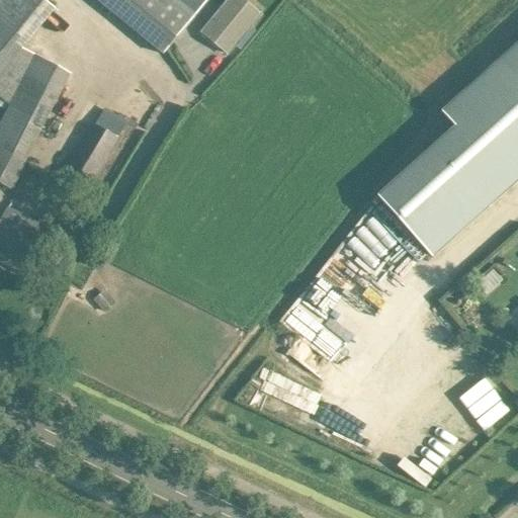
[(0,0),(0,97),(9,105),(5,113),(0,122),(0,147),(26,161),(72,73),(23,49),(56,9),(45,0),(0,0)]
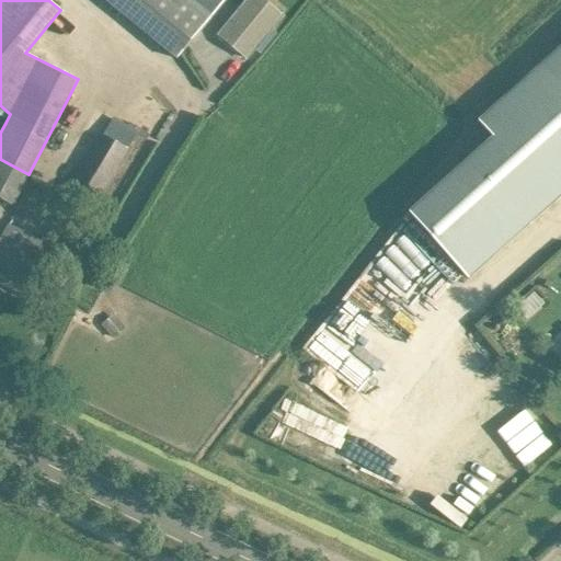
[(105,0),(178,58),(213,15),(225,0),(105,0)]
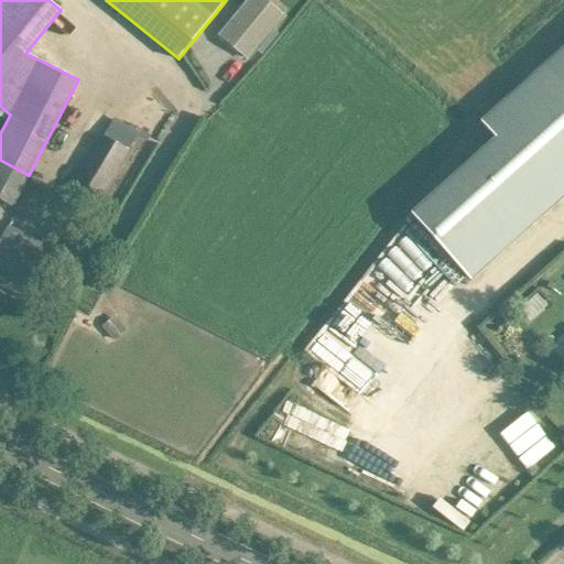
[(264,0),(246,0),(218,34),(249,60),(257,50),(272,30),(284,15),(264,0)]
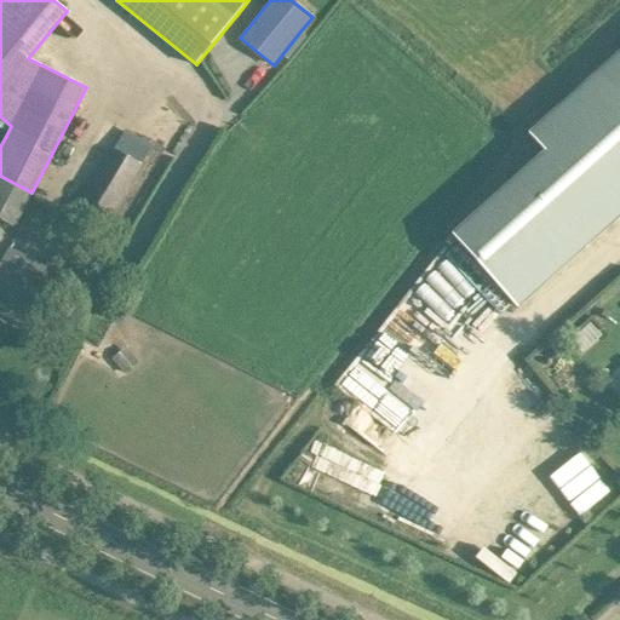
[(545,153),(453,235),(518,309),(619,218),(619,52),(529,135),(545,153)]
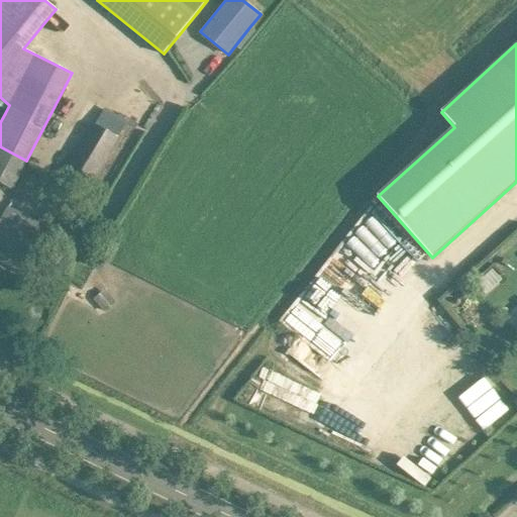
[(105,108),(68,169),(90,184),(119,137),(117,136),(126,121),(105,108)]
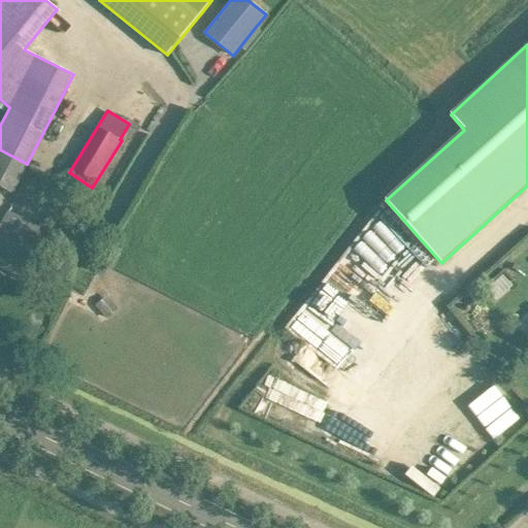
[(27,164),(0,150),(0,188),(11,194),(27,164)]
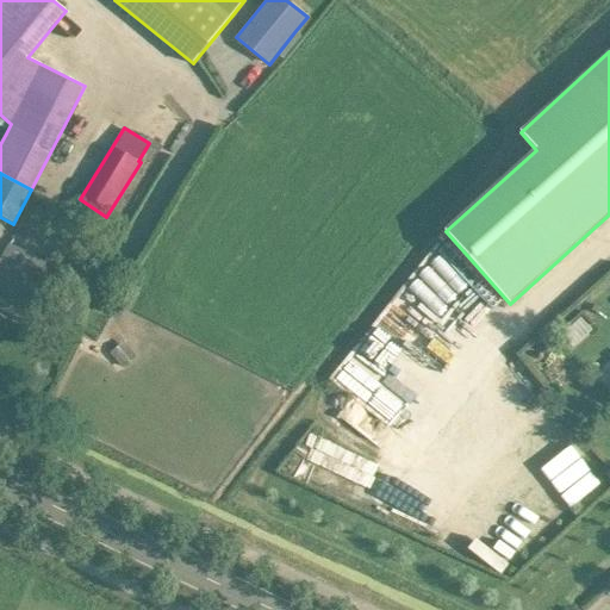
[(0,262),(10,244),(1,260),(0,259),(0,262)]
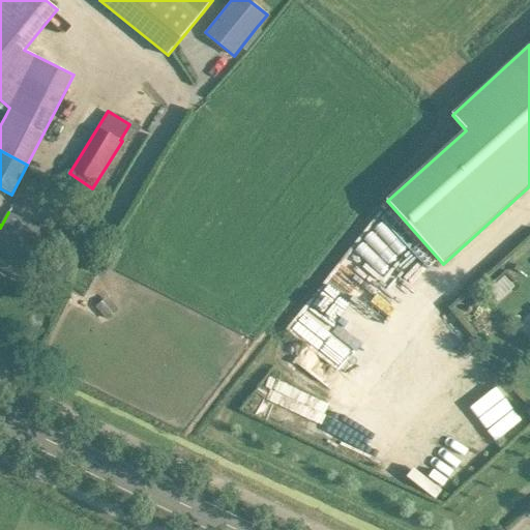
[(8,212),(0,228),(0,265),(22,277),(47,233),(8,212)]
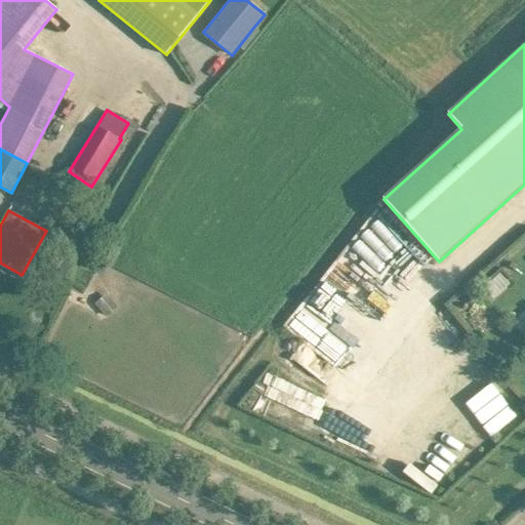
[(118,307),(107,293),(94,305),(106,318),(118,307)]
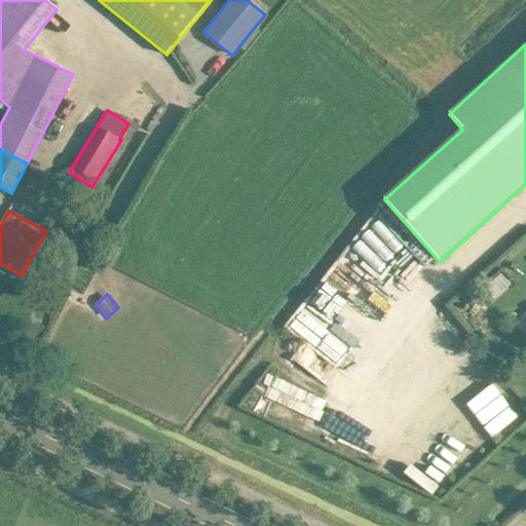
[(476,366),(463,380),(472,387),(465,393),(498,421),(516,401),(476,366)]
